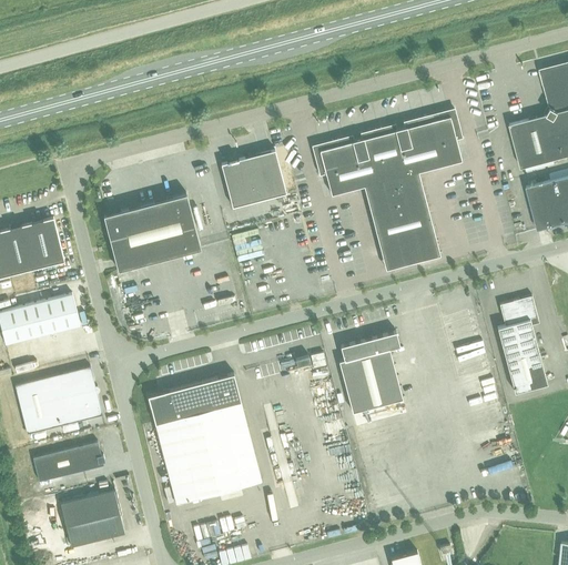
[(567,64),(541,72),(551,110),(547,117),(509,127),(520,170),(567,157),(567,64)]
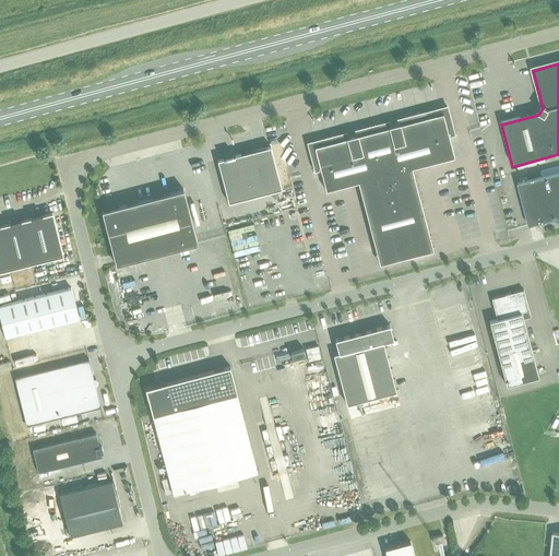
[(345,135),(308,145),(314,173),(313,173),(314,175),(320,173),(325,193),(358,185),(377,257),(403,249),(408,248),(412,259),(432,252),(412,170),(454,160),(449,139),(454,138),(454,137),(453,137),(447,109),(399,121),(397,121),(396,121),(397,127),(391,129),(389,123),(371,128),(354,132),(356,138),(348,140),(347,134),(345,134),(345,135)]
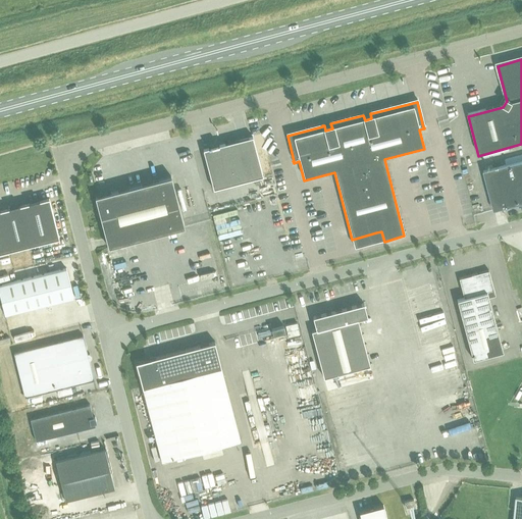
[(263,178),(252,139),(203,152),(213,192),(263,178)]
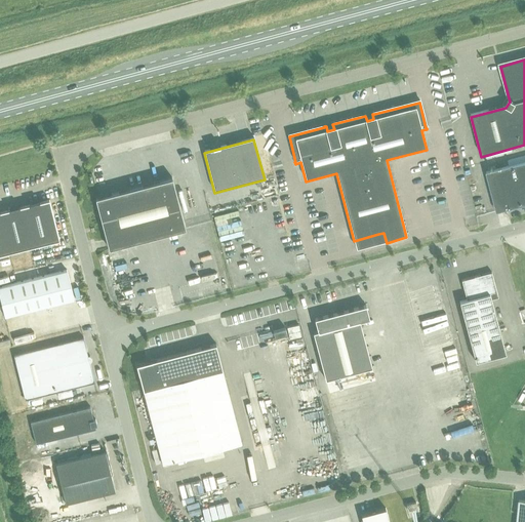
[(496,214),(524,206),(524,164),(486,174),(496,214)]
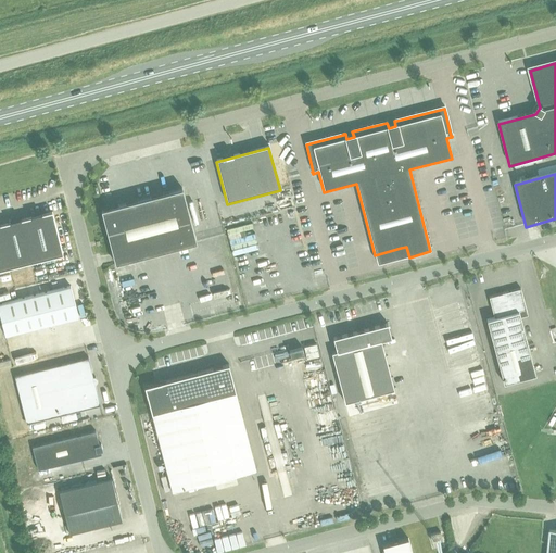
[(197,244),(182,191),(101,213),(115,266),(197,244)]
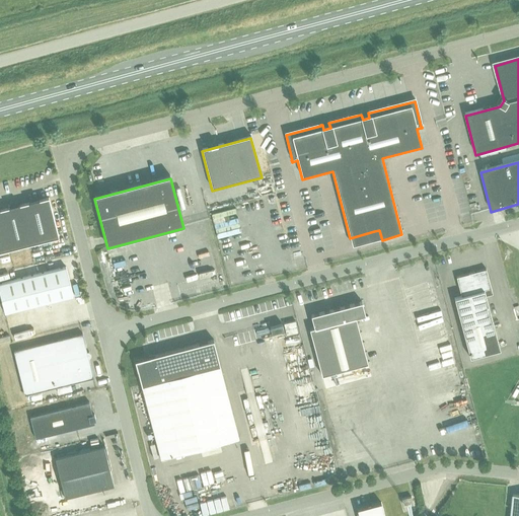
[(0,253),(59,239),(49,200),(0,212),(0,253)]
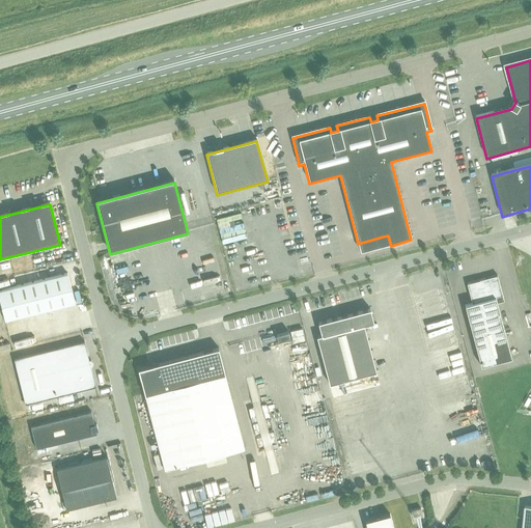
[(67,276),(0,293),(0,306),(4,322),(75,304),(67,276)]
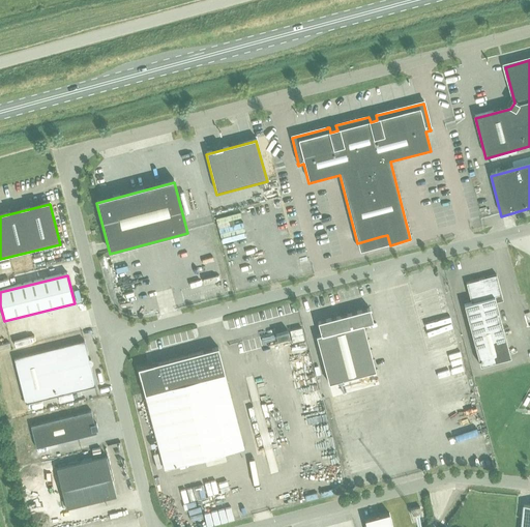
[(480,368),(510,359),(496,304),(503,302),(496,277),(466,286),(471,305),(464,308),(480,368)]
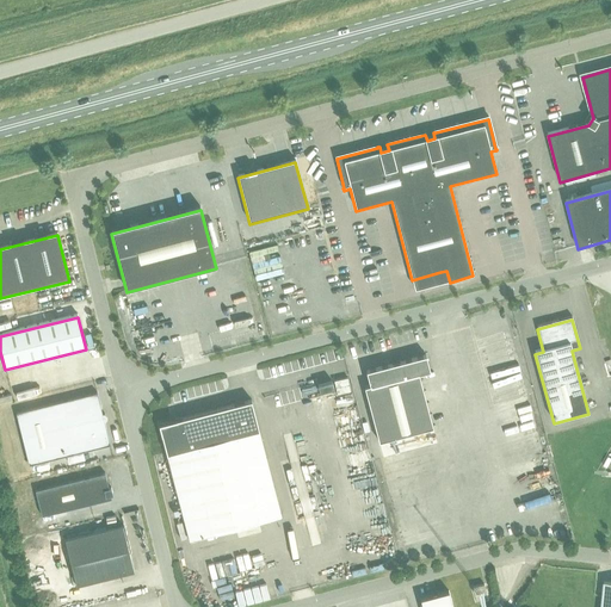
[(378,445),(433,431),(419,377),(430,373),(426,358),(366,373),(370,389),(364,390),(378,445)]
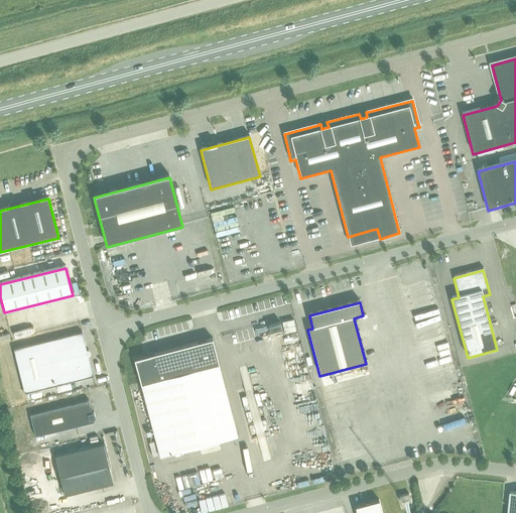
[(82,335),(13,352),(24,395),(93,378),(82,335)]
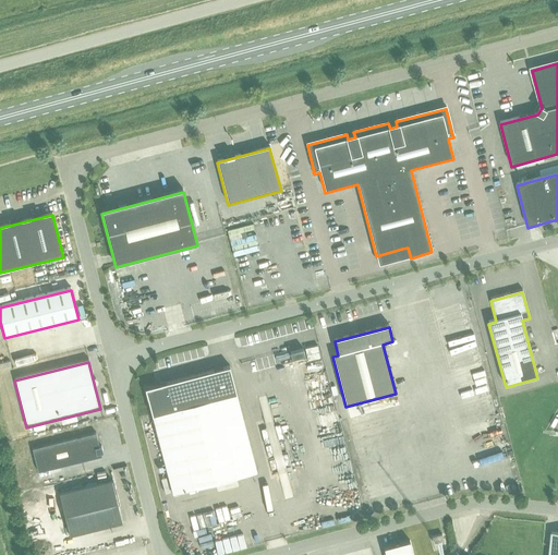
[(257,473),(229,369),(160,386),(145,390),(147,400),(172,496),(257,473)]
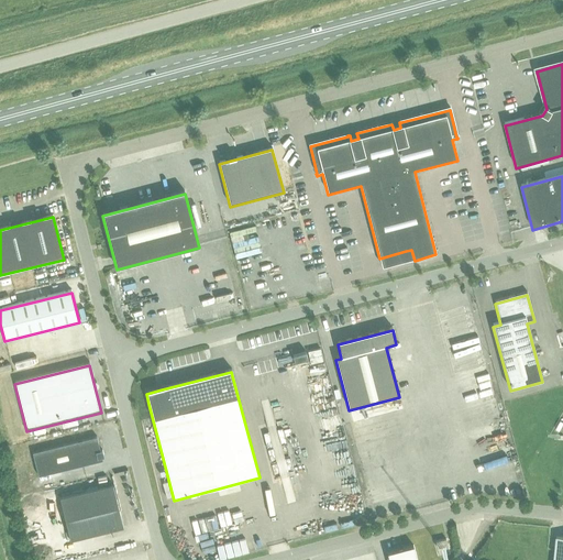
[(33,456),(39,479),(102,463),(97,439),(33,456)]
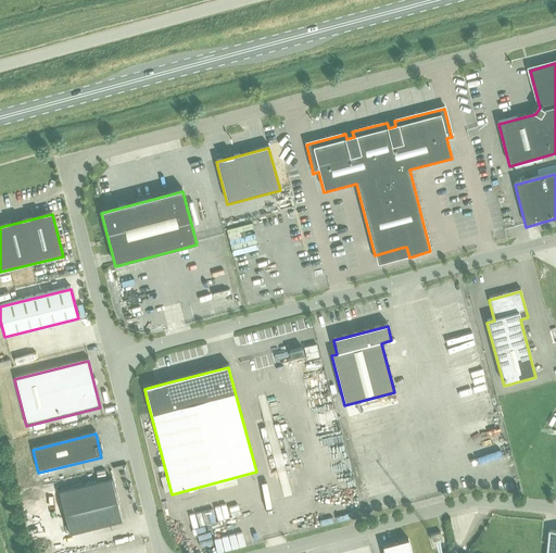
[(112,481),(59,494),(70,536),(122,523),(112,481)]
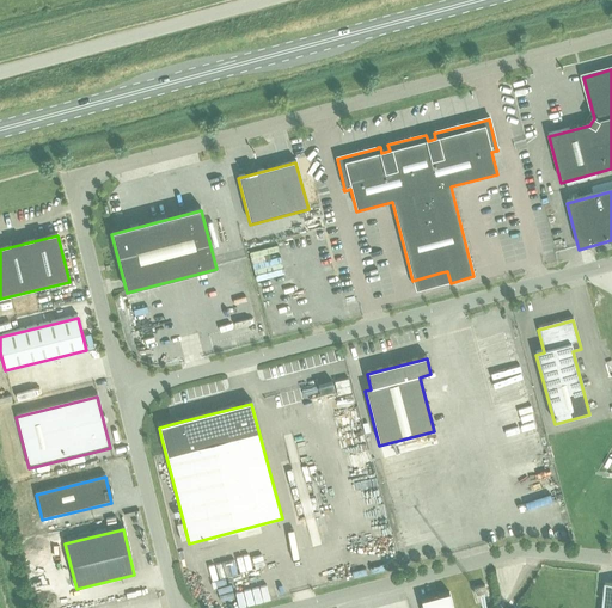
[(487,595),(484,588),(473,591),(475,597),(487,595)]
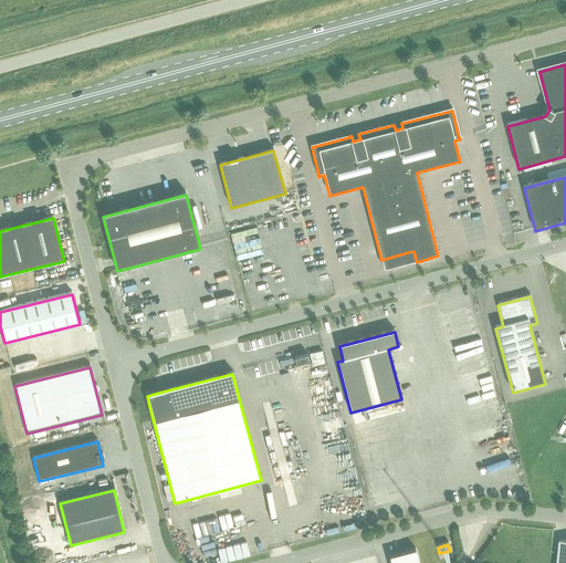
[(418,562),(416,551),(389,558),(390,562),(418,562)]
